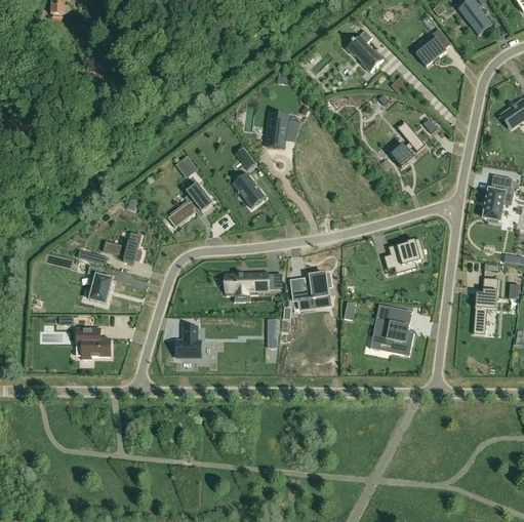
[(71,4),(66,3),(66,0),(52,0),(51,13),(65,14),(65,11),(71,12),(71,4)]
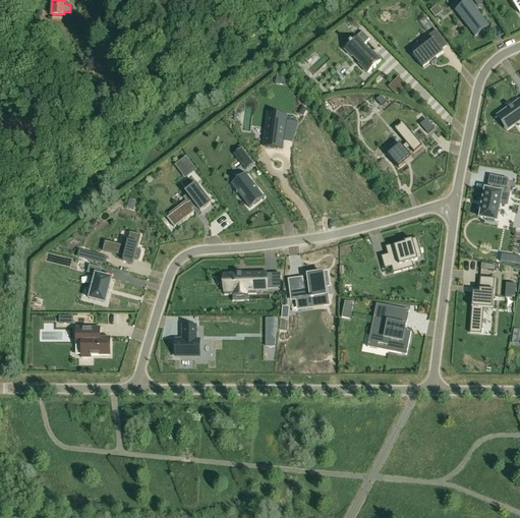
[(454,8),(473,35),(474,34),(487,23),(488,23),(470,0),(464,0),(454,8)]
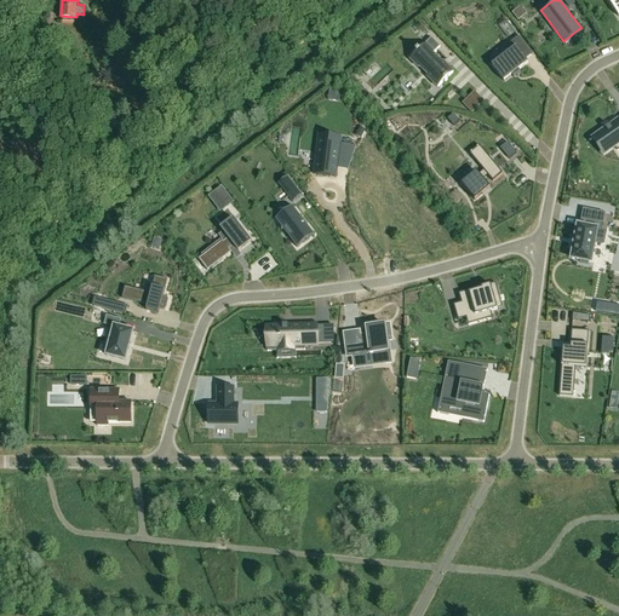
[(510,9),(516,17),(527,10),(520,3),(510,9)]
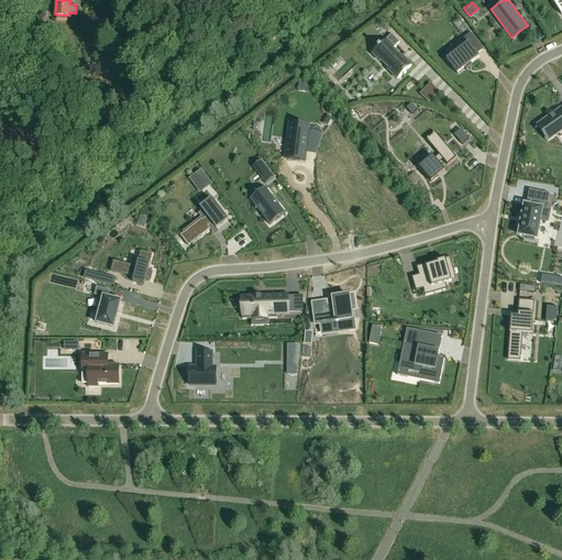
[(466,40),(445,56),(448,58),(447,59),(449,62),(450,61),(456,70),(464,64),(466,66),(472,62),(471,59),(478,54),(476,51),(483,45),(471,29),(463,35),(466,40)]
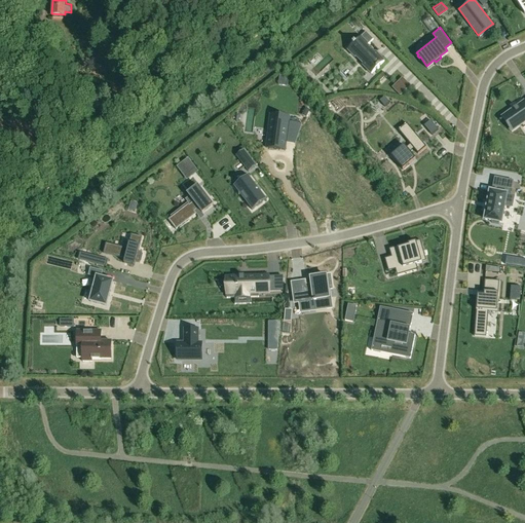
[(365,29),(346,47),(353,53),(354,53),(362,62),(371,71),(376,66),(376,67),(378,65),(378,64),(383,59),(374,49),(367,42),(372,37),(365,29)]
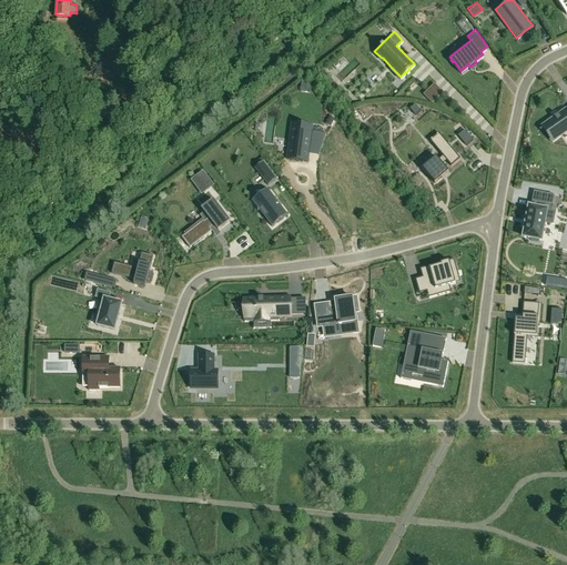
[(413,53),(421,61),(427,56),(421,47),(413,53)]
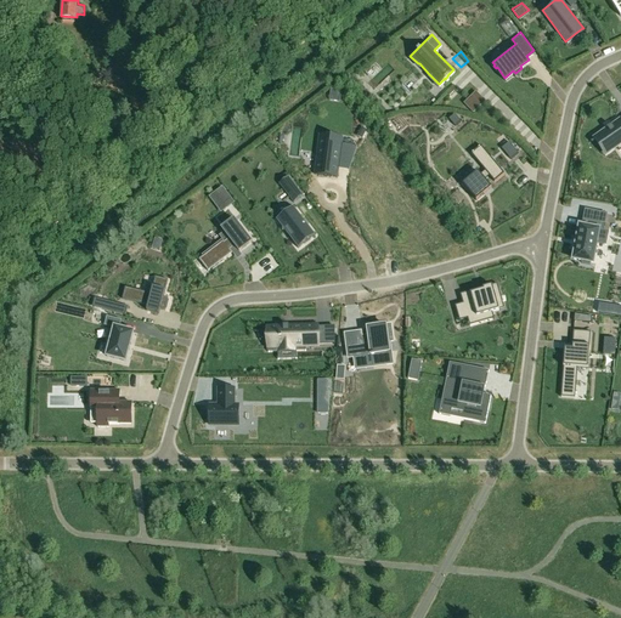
[(387,85),(397,68),(391,63),(379,80),(387,85)]
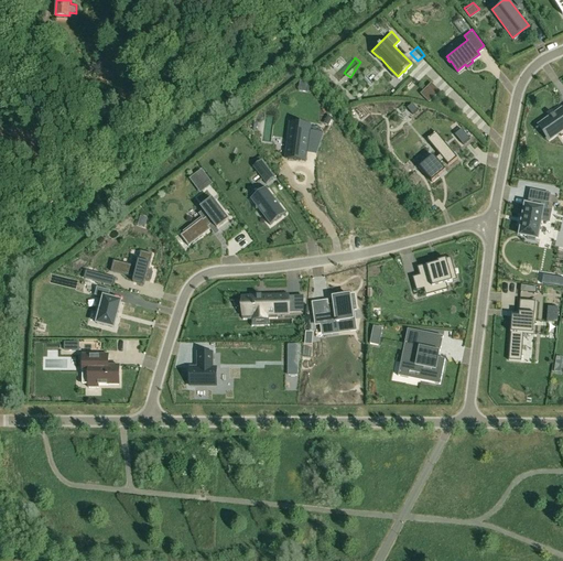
[(405,105),(412,112),(417,108),(411,101),(405,105)]
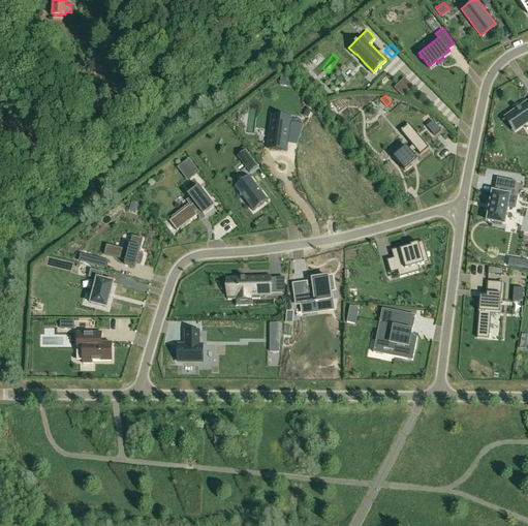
[(527,103),(526,100),(504,115),(513,126),(522,121),(525,126),(527,123),(527,103)]
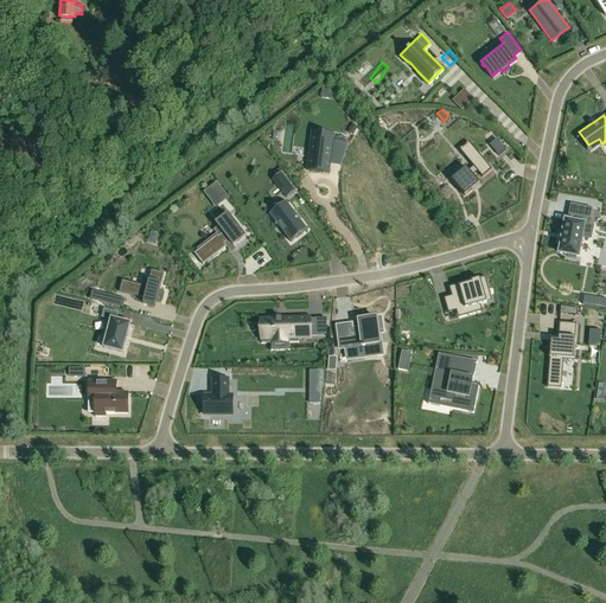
[(327,170),(332,132),(321,130),(321,134),(311,133),(306,167),(327,170)]
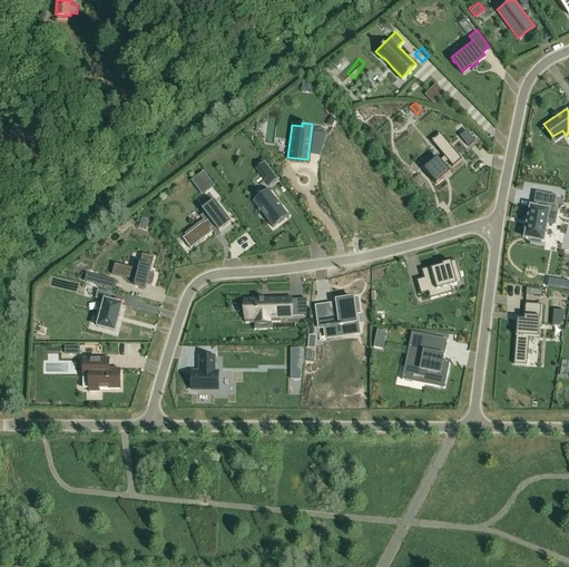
[(466,127),(459,133),(468,144),(474,137),(466,127)]
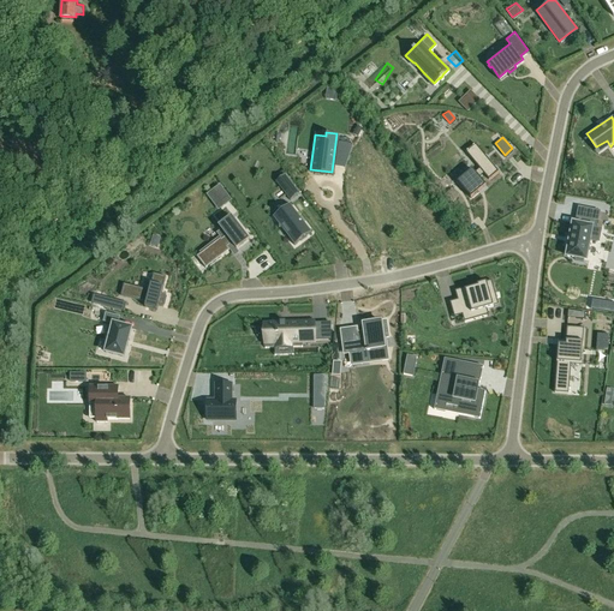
[(476,187),(483,181),(478,174),(483,171),(488,177),(498,169),(475,142),(465,149),(478,166),(474,169),(471,167),(462,175),(465,179),(459,184),(470,196),(478,189),(476,187)]
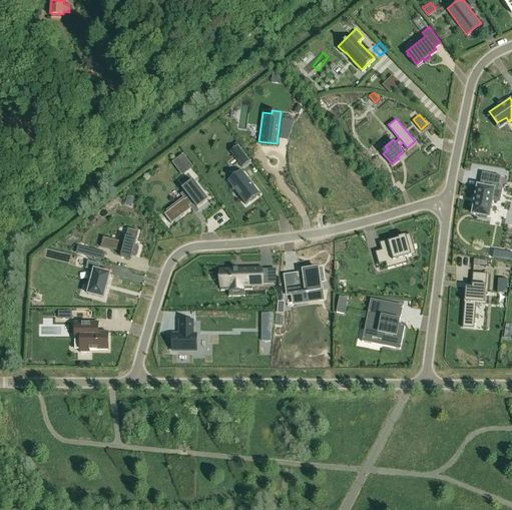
[(249,158),(236,142),(228,148),(233,154),(234,153),(237,157),(236,158),(241,164),(249,158)]
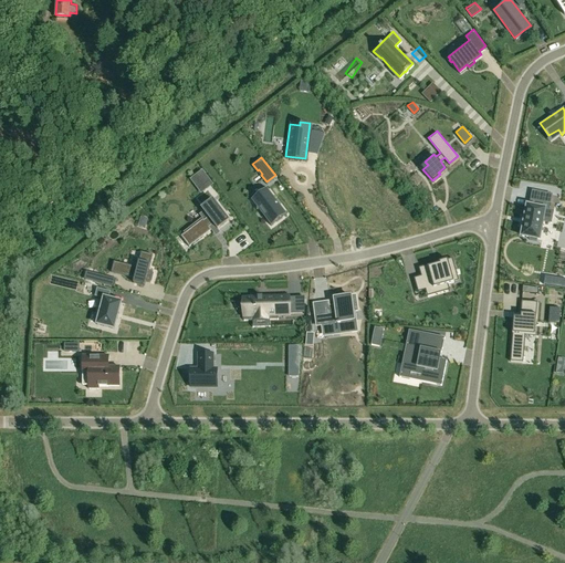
[(192,174),(203,187),(212,181),(200,167),(192,174)]
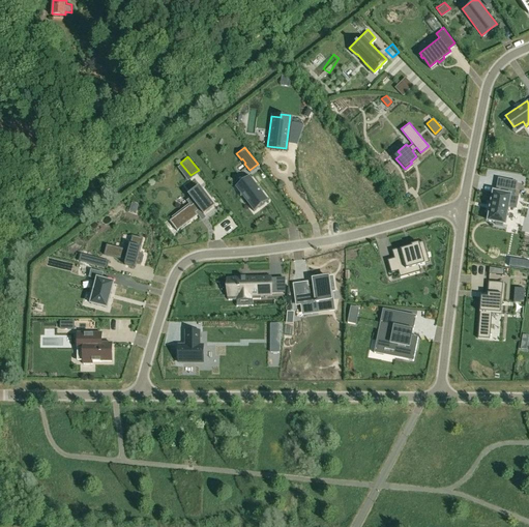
[(238,180),(239,191),(242,191),(243,199),(241,199),(242,210),(261,207),(256,177),(238,180)]
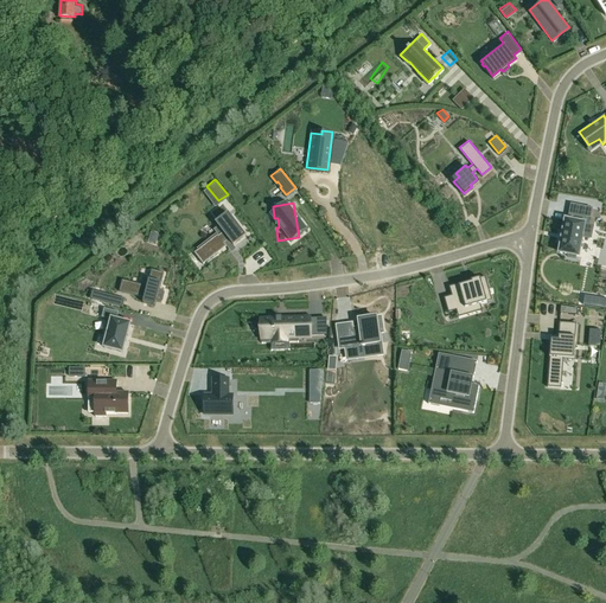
[(591,236),(593,223),(585,222),(586,215),(589,215),(591,206),(575,203),(573,212),(575,212),(574,219),(567,218),(565,218),(562,230),(562,231),(561,237),(560,238),(561,238),(559,250),(567,251),(567,254),(575,256),(575,254),(578,254),(581,235),(591,236)]
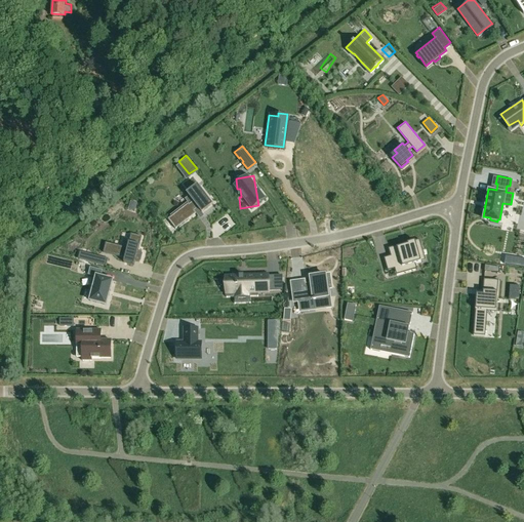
[(189,199),(167,214),(174,224),(196,208),(193,204),(197,202),(200,206),(210,198),(199,182),(188,190),(193,196),(189,199)]
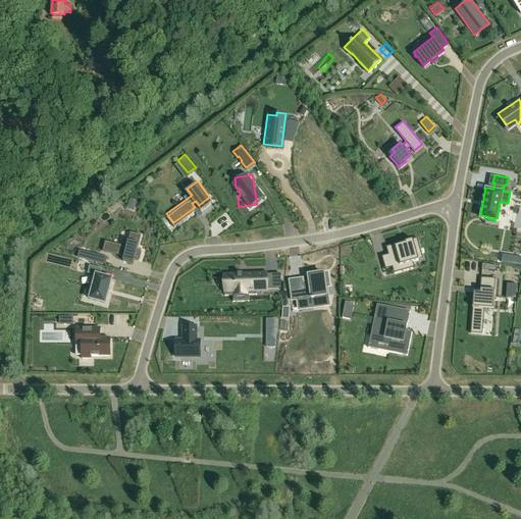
[(128,197),(125,205),(133,207),(136,199),(128,197)]
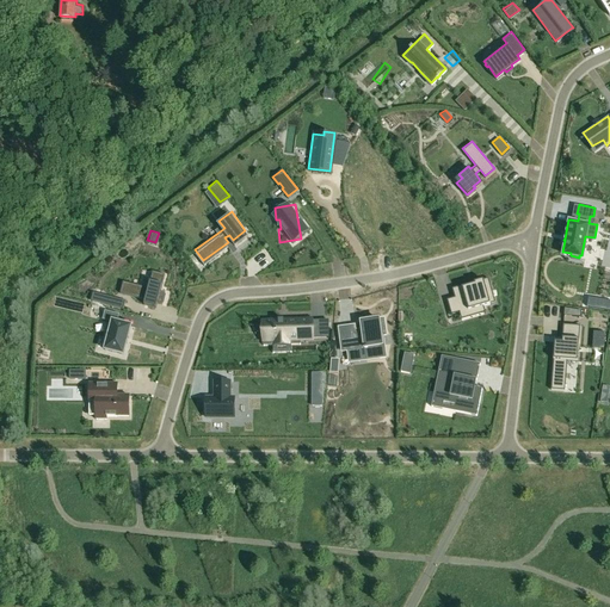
[(119,274),(116,286),(140,295),(139,298),(151,303),(152,298),(156,299),(160,287),(155,286),(161,270),(149,266),(143,283),(119,274)]
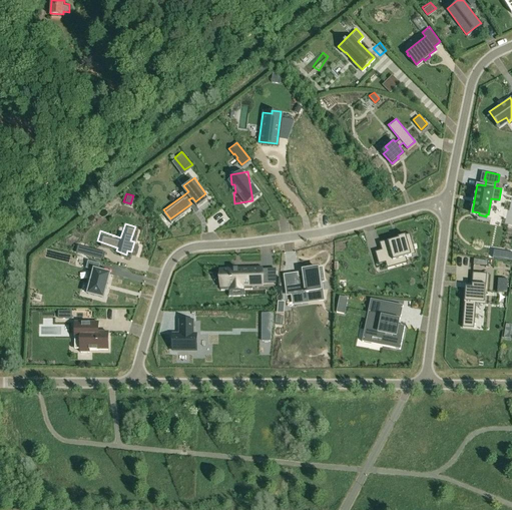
[(393,256),(416,249),(410,228),(398,231),(399,233),(395,234),(394,232),(380,236),(384,252),(392,250),(393,256)]
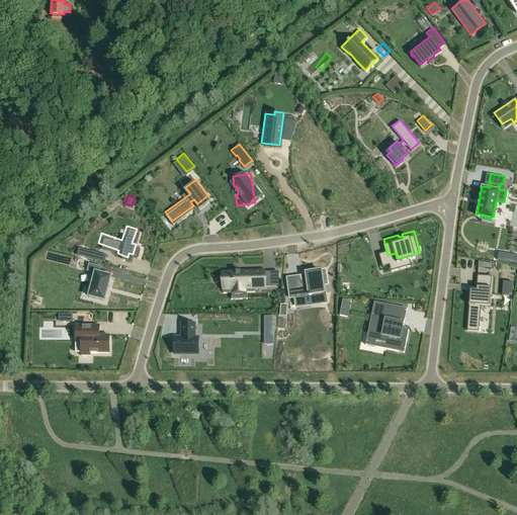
[(76,253),(103,260),(105,253),(78,246),(76,253)]
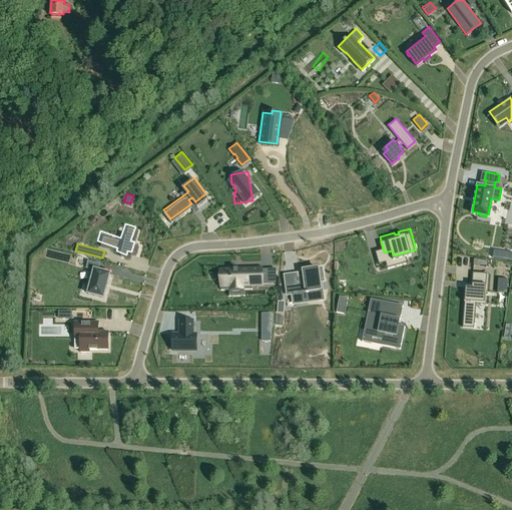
[(96,268),(88,291),(104,297),(112,273),(100,269),(102,262),(90,258),(88,266),(96,268)]
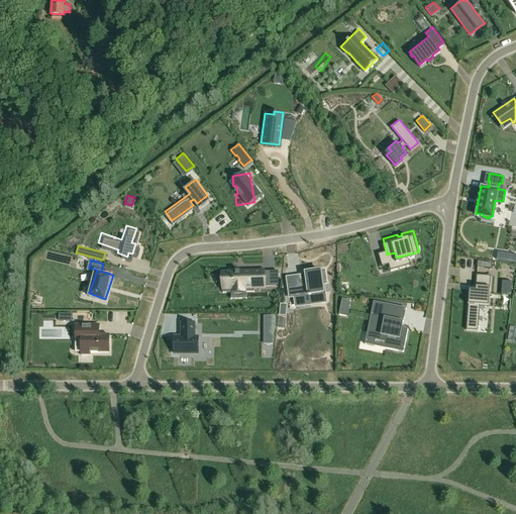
[(298,284),(288,286),(289,295),(308,292),(309,302),(325,300),(324,289),(322,289),(321,282),(323,282),(325,281),(323,268),(312,269),(305,271),(305,276),(306,280),(298,281),(298,284)]
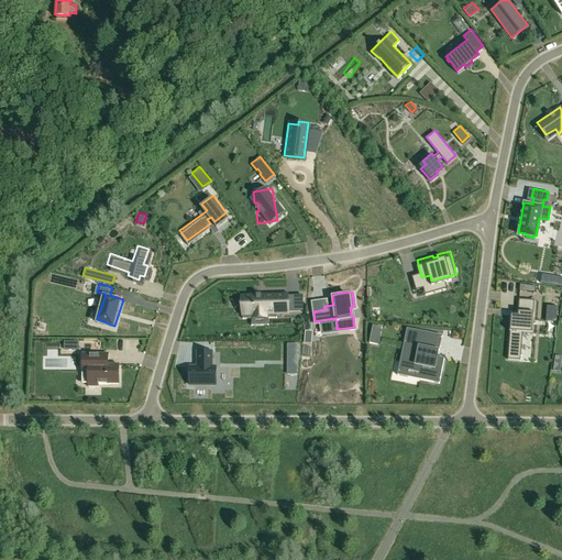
[(287,309),(286,294),(286,293),(261,293),(260,293),(260,294),(256,294),(256,293),(255,293),(255,294),(241,294),(242,313),(252,311),(253,315),(265,315),(265,311),(275,311),(275,310),(287,309)]
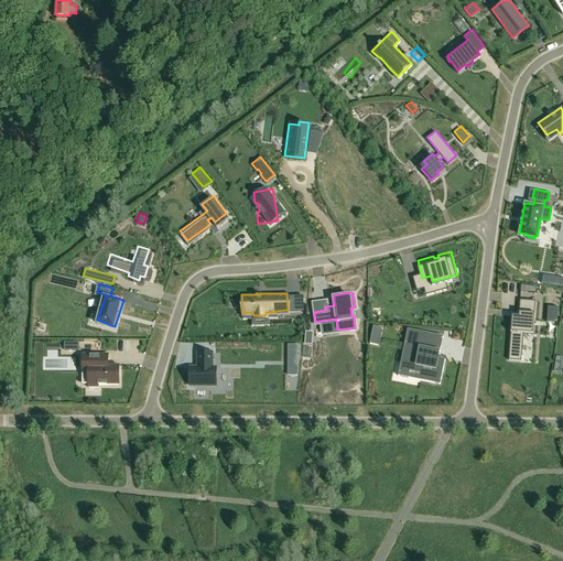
[(531,331),(532,322),(534,299),(519,298),(519,299),(518,314),(511,313),(508,357),(520,358),(521,358),(519,357),(520,337),(520,331),(531,331)]
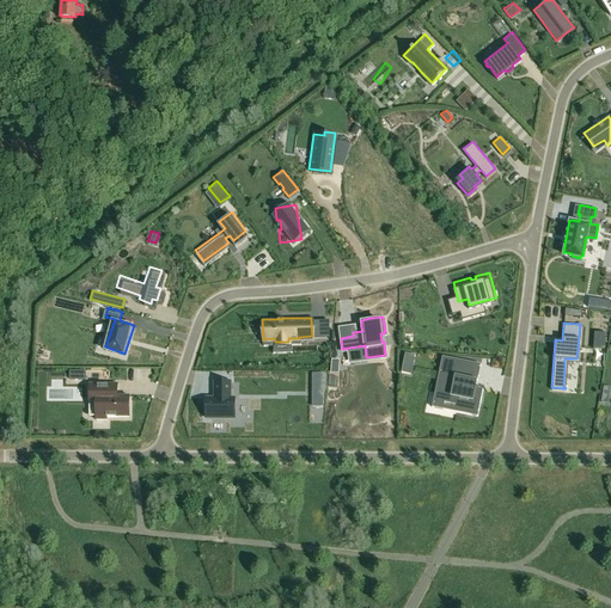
[(404,350),(402,362),(411,363),(414,352),(404,350)]
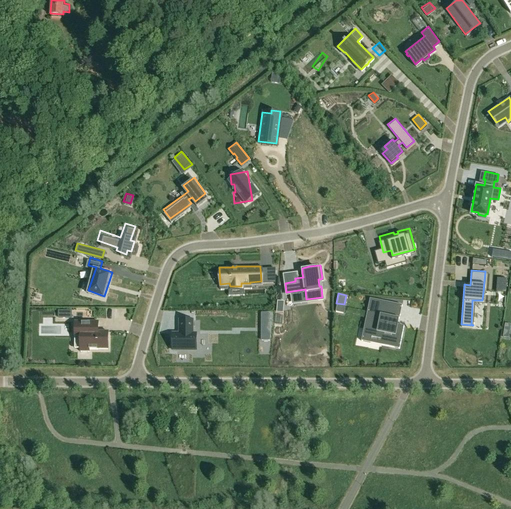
[(57,316),(71,316),(71,308),(57,308),(57,316)]
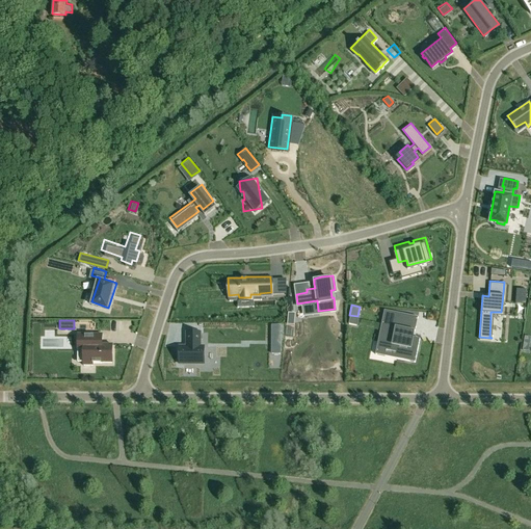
[(281,322),(271,322),(270,332),(281,332),(281,322)]
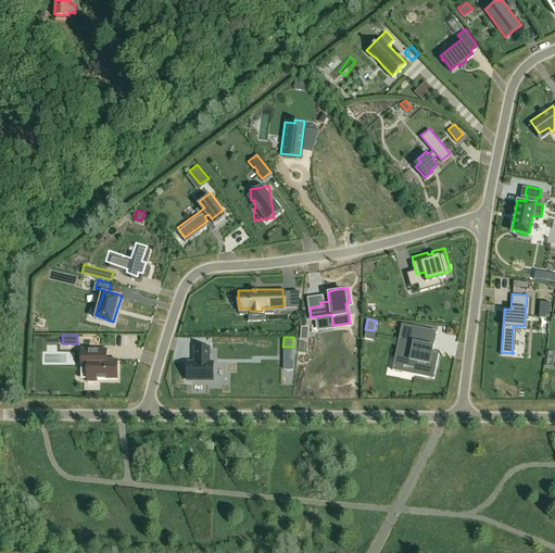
[(79,351),(79,361),(82,361),(82,380),(101,380),(101,369),(104,369),(108,372),(113,372),(113,344),(96,344),(96,351),(79,351)]
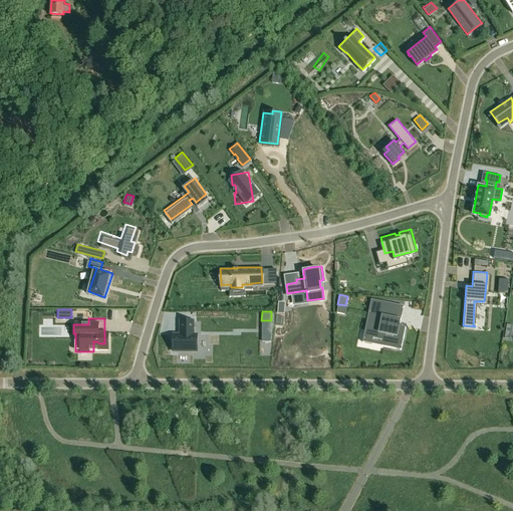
[(358,338),(358,356),(385,356),(385,349),(391,349),(391,339),(405,339),(405,318),(394,318),(394,320),(375,320),(375,326),(370,326),(370,338),(358,338)]
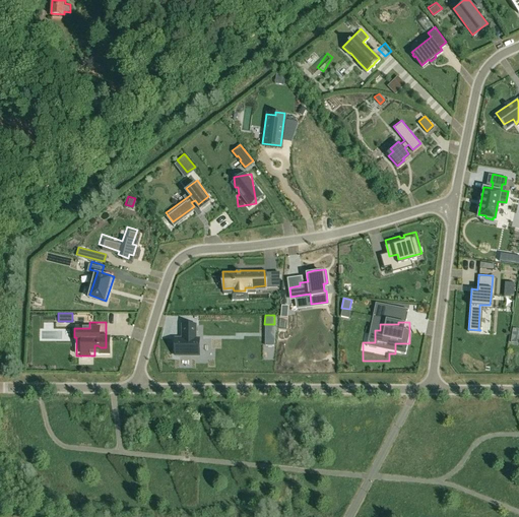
[(173,337),(172,354),(197,354),(197,337),(193,337),(193,323),(180,323),(180,333),(181,333),(181,337),(173,337)]
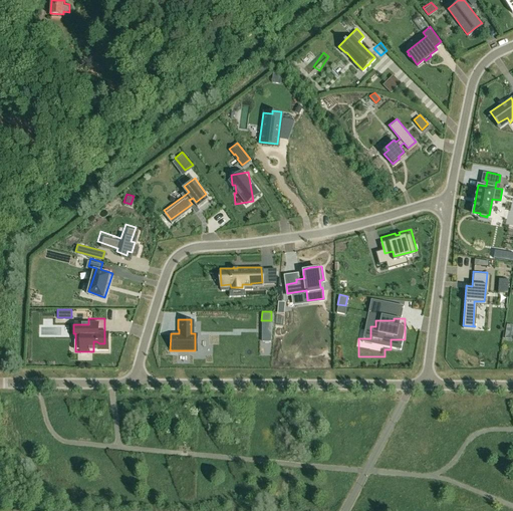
[(261,330),(261,339),(270,339),(271,330),(261,330)]
